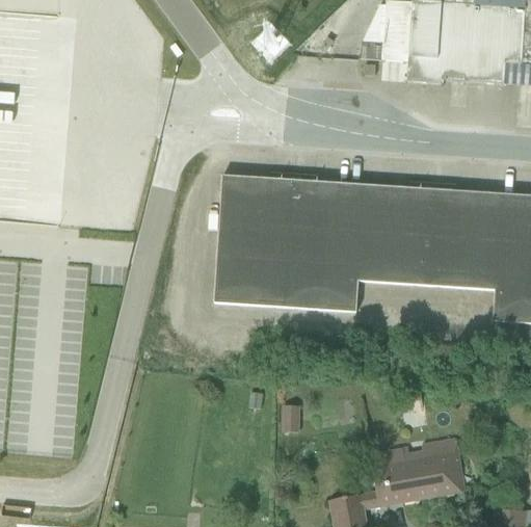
[(405,0),(387,0),(386,5),(378,5),(362,40),(385,42),(383,58),(408,60),(407,79),(444,82),(444,78),(504,82),(506,60),(522,62),(530,62),(530,0),(405,0)]
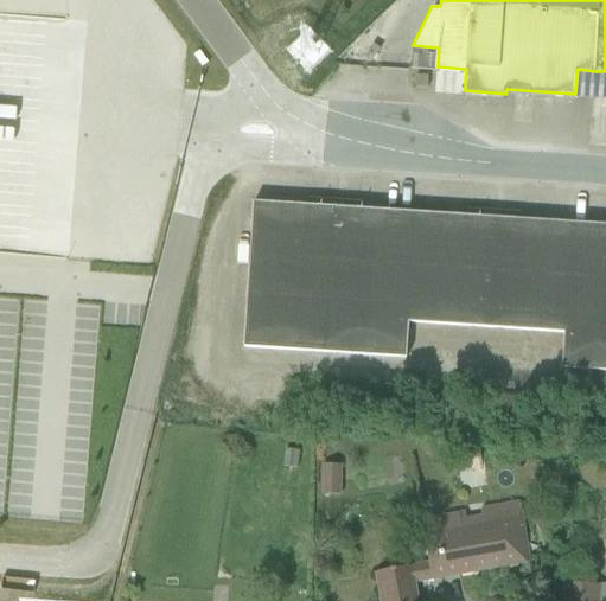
[(305,346),(316,194),(310,193),(308,202),(254,197),(244,343),(305,346)]
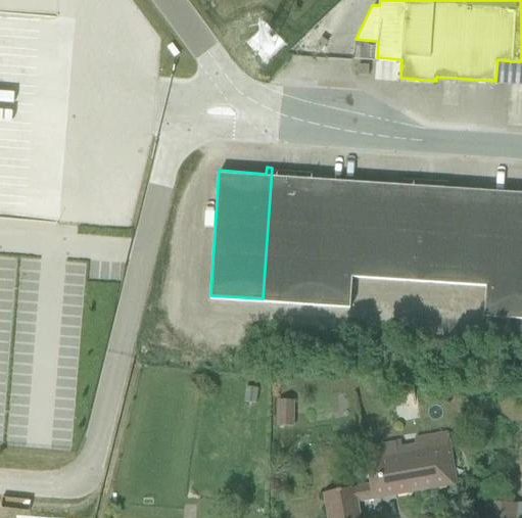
[(272,168),(263,298),(315,302),(323,177),(312,177),(313,170),(272,168)]
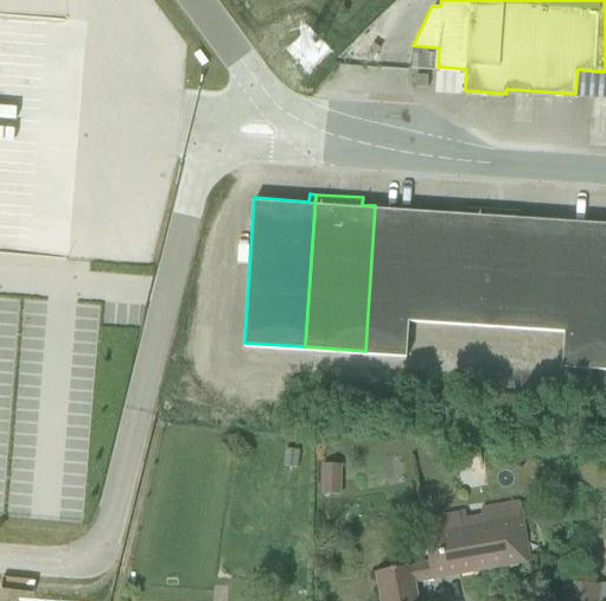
[(467,211),(434,210),(427,320),(488,324),(495,206),(469,204),(467,211)]
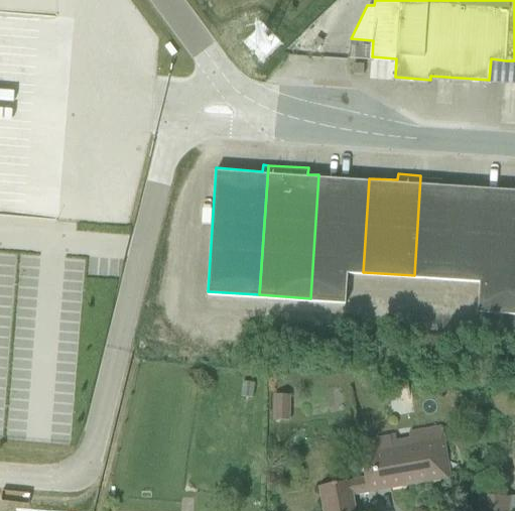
[(318,174),(310,298),(346,300),(348,271),(363,272),(369,178),(318,174)]
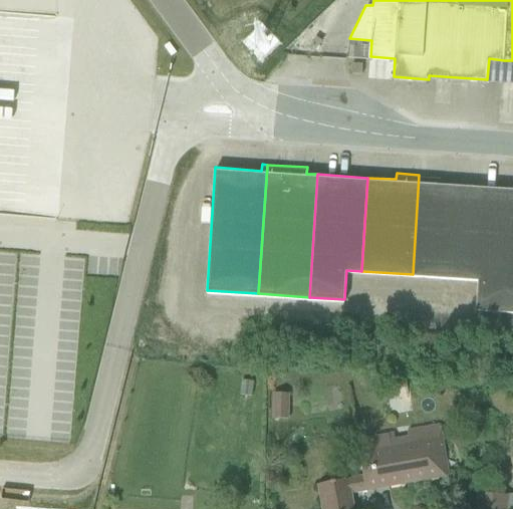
[(463,277),(469,184),(441,182),(442,176),(419,175),(413,274),(463,277)]
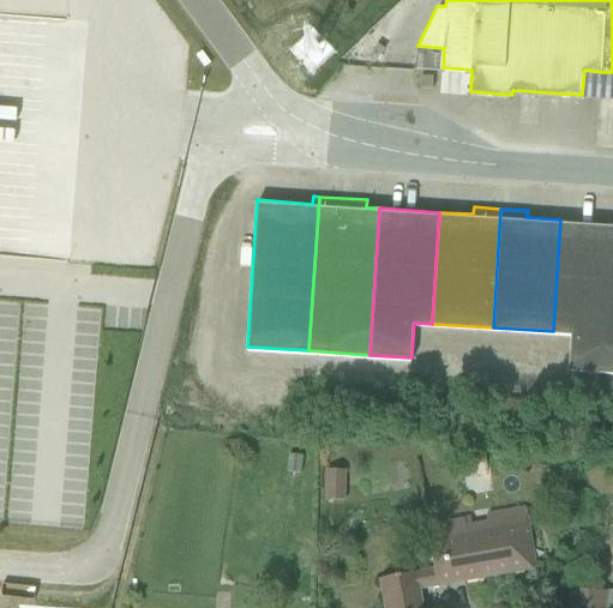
[(612,223),(560,220),(553,331),(571,332),(570,368),(612,371),(612,223)]
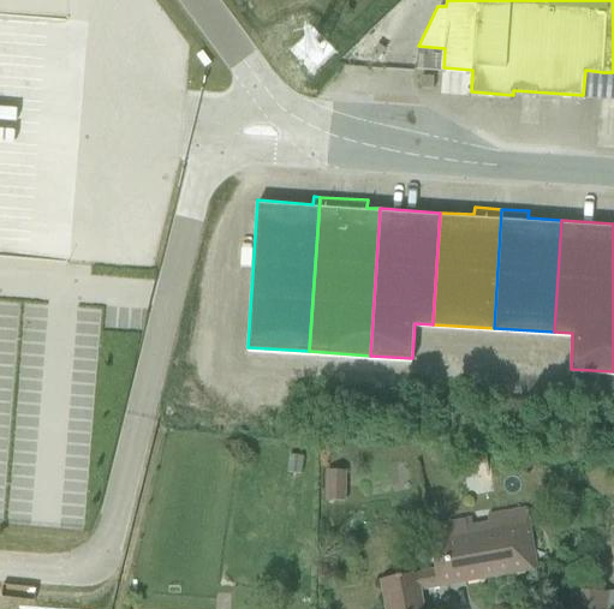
[(290,451),(287,469),(302,471),(304,453),(290,451)]
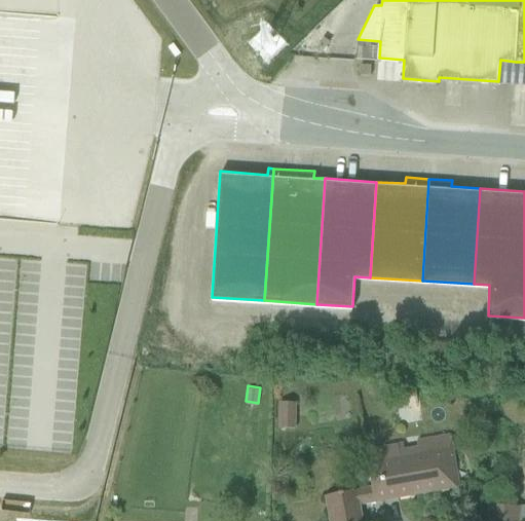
[(297,400),(280,399),(279,423),(297,424),(297,400)]
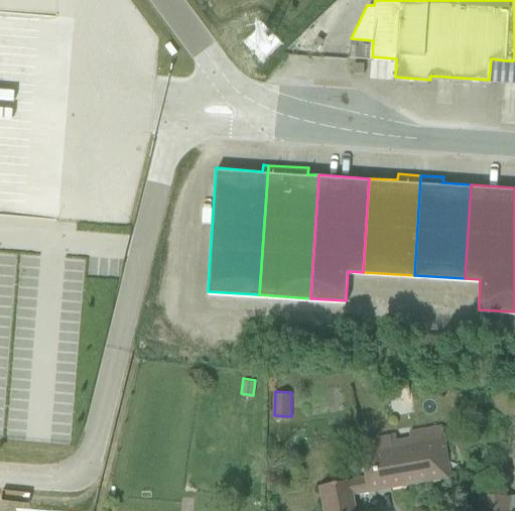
[(373,443),(362,445),(367,475),(369,488),(386,485),(451,474),(446,454),(442,429),(410,434),(397,436),(396,431),(377,434),(372,435),(373,443)]
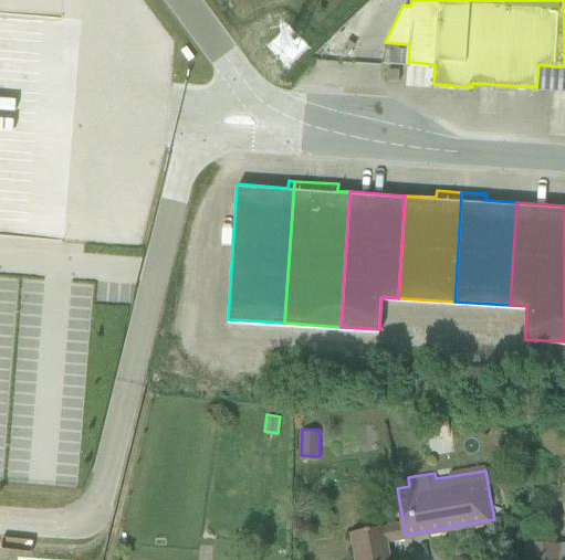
[(405,535),(403,520),(352,528),(354,546),(356,559),(390,559),(387,538),(405,535)]
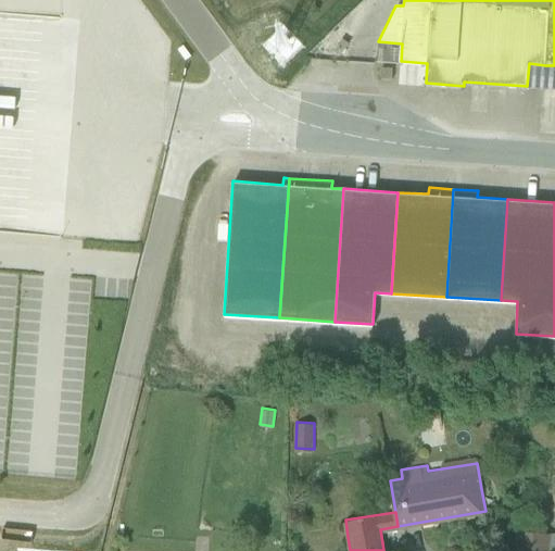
[(547,550),(549,549),(554,549),(554,530),(550,530),(517,529),(515,550),(547,550)]
